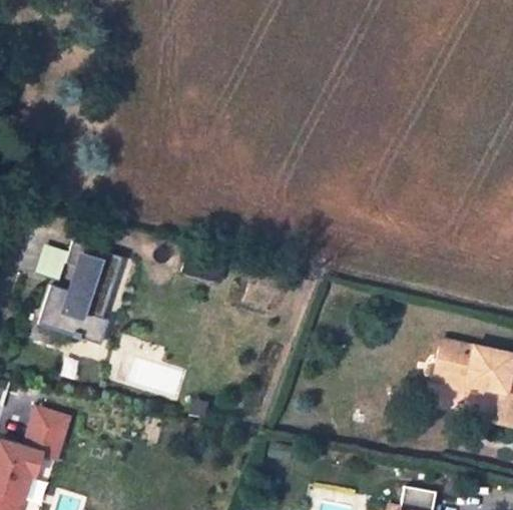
[(52,283),(39,323),(74,335),(74,336),(80,338),(80,337),(100,343),(109,319),(103,317),(123,257),(74,239),(67,261),(79,265),(73,283),(77,284),(75,291),(52,283)]
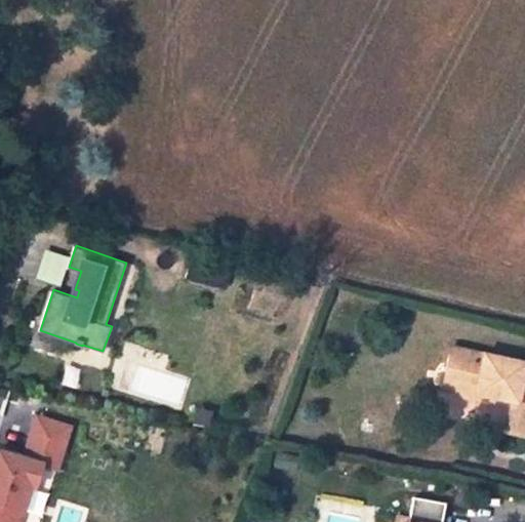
[(524,360),(454,345),(449,365),(457,367),(451,392),(473,397),(475,389),(496,395),(512,398),(519,399),(523,376),(524,376),(524,360)]
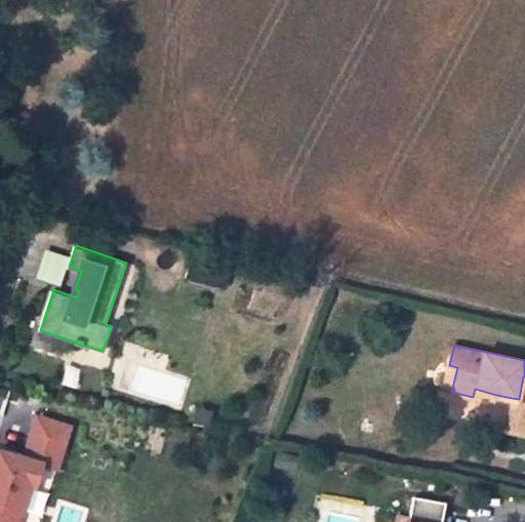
[(444,391),(451,392),(457,367),(449,365),(444,391)]
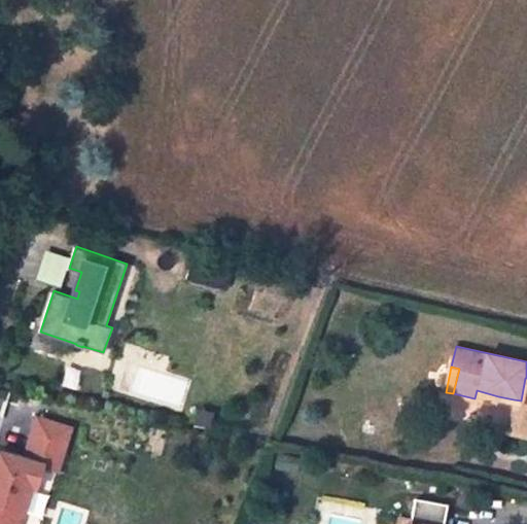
[(497,404),(498,396),(477,390),(475,398),(497,404)]
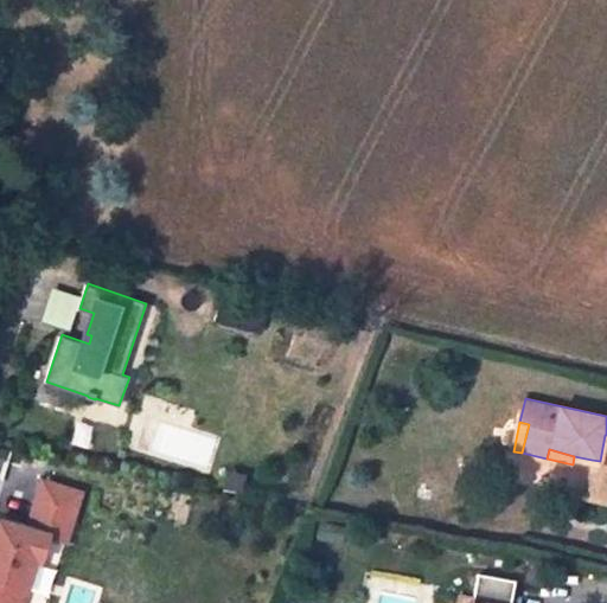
[(592,460),(582,499),(606,502),(606,498),(606,462),(600,461),(592,460)]
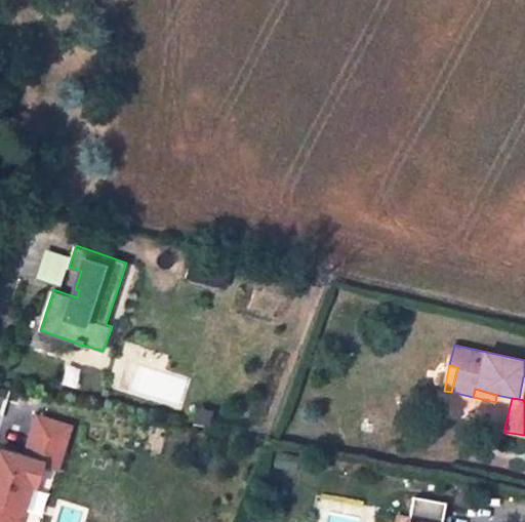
[(37,414),(24,456),(42,464),(57,468),(71,426),(37,414)]
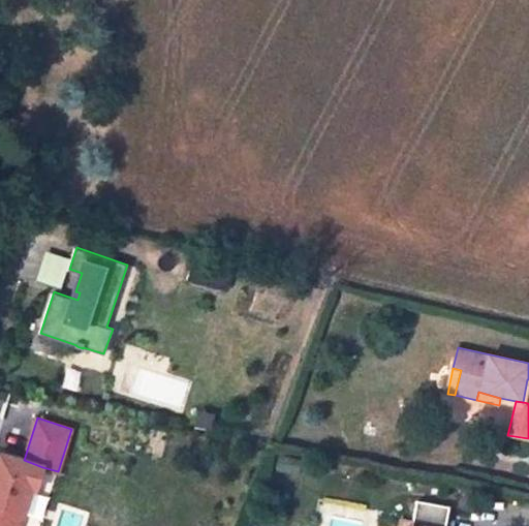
[(260,423),(247,421),(245,433),(258,436),(260,423)]
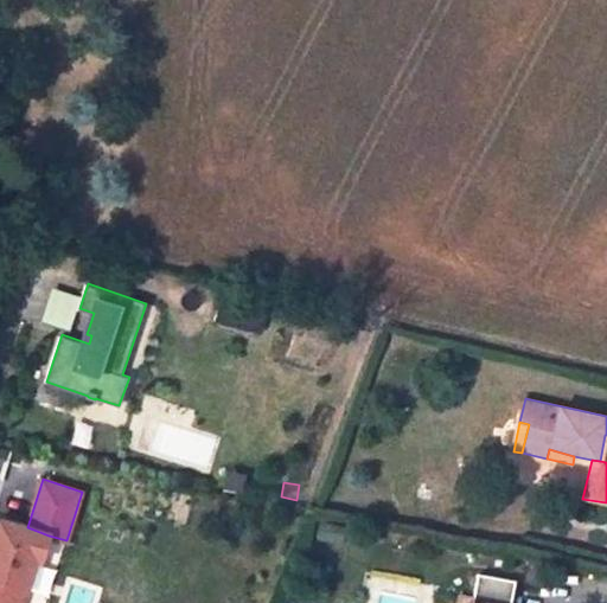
[(27,527),(0,518),(0,602),(7,602),(12,589),(25,592),(36,559),(42,560),(49,536),(27,527)]
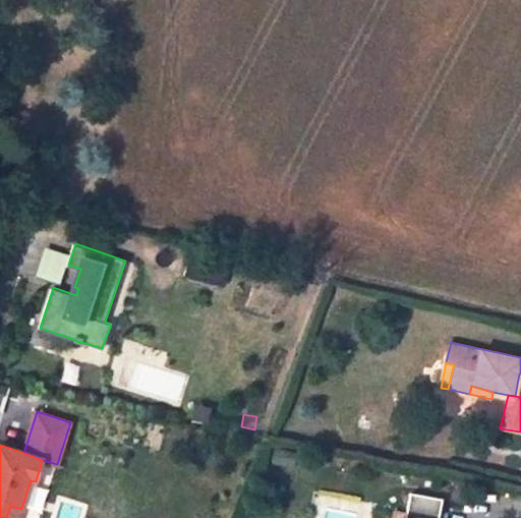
[(439,517),(443,499),(409,493),(404,517),(401,517),(400,517),(439,517)]
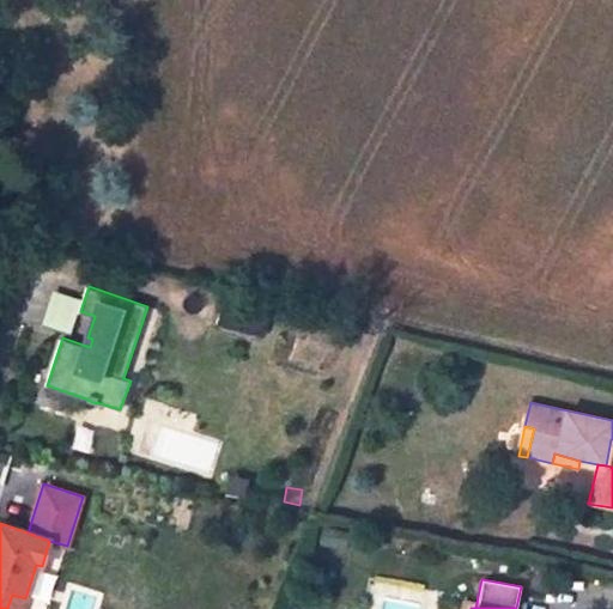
[(22,608),(25,598),(12,595),(7,608),(22,608)]
